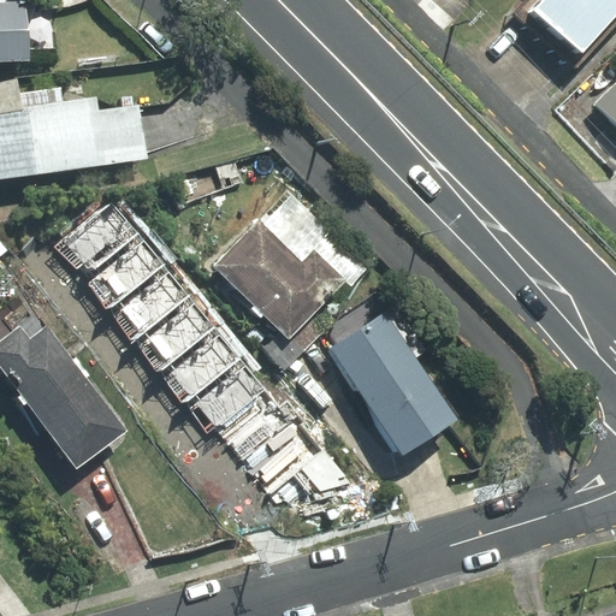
[(521,0),(503,19),(552,67),(615,0),(521,0)]
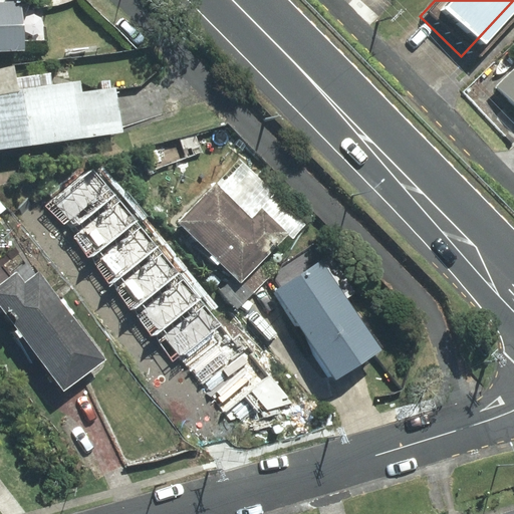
[(0,51),(24,52),(25,1),(0,1),(0,51)]
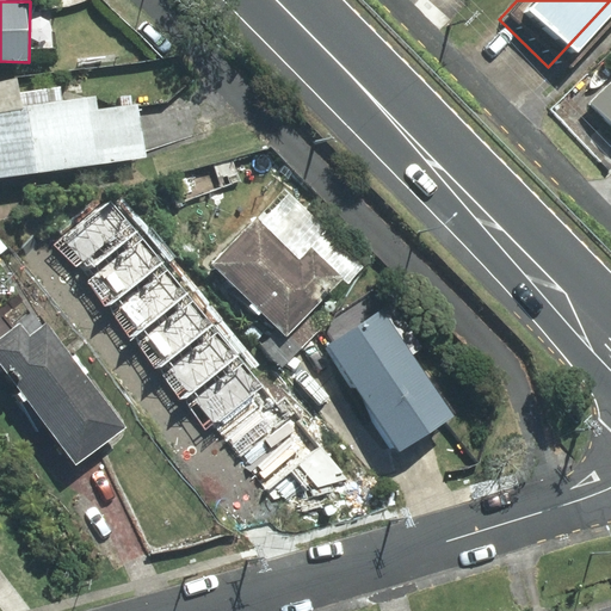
[(610,76),(573,112),(610,149),(610,76)]
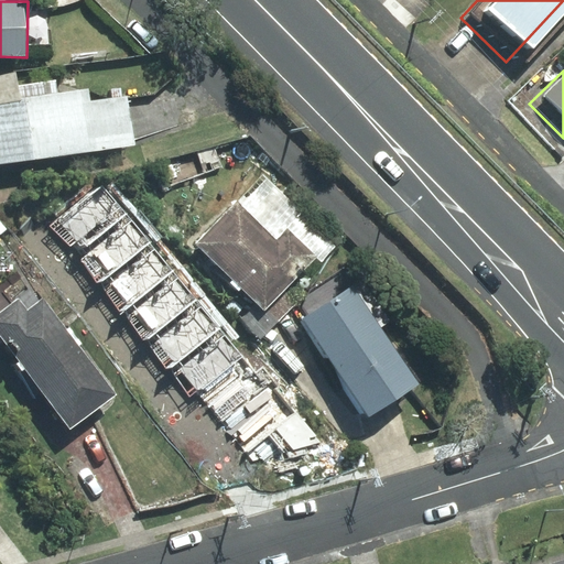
[(0,77),(0,165),(138,145),(128,80),(18,97),(15,76),(0,77)]
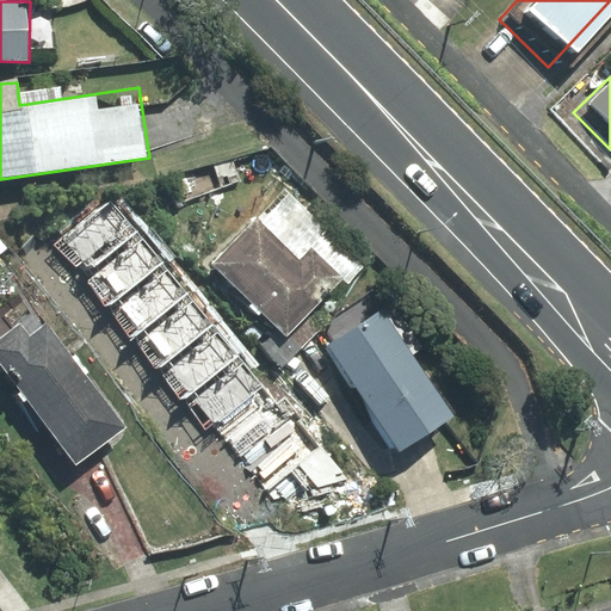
[(314,335),(302,323),(333,294),(346,281),(310,245),(297,258),(255,217),(214,261),(279,327),(260,346),(283,368),(314,335)]
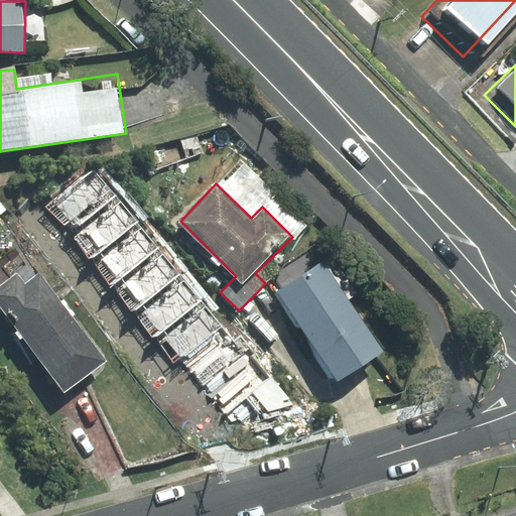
[(184,252),(132,239),(135,227),(93,216),(90,228),(76,280),(187,309),(198,272),(180,268),(184,252)]
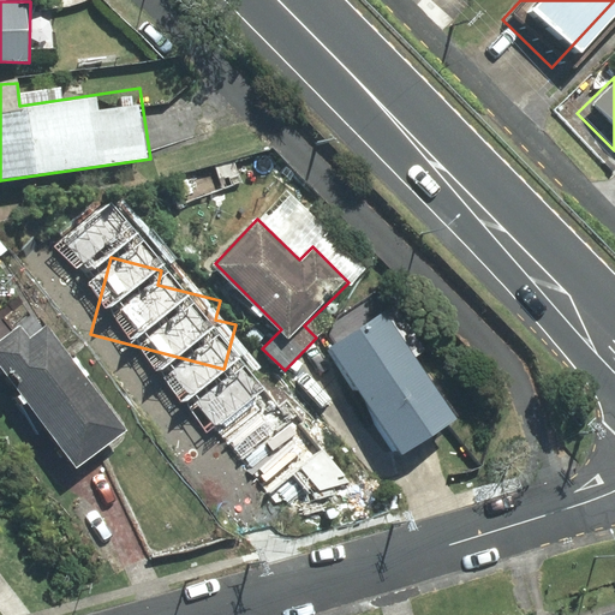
[(316,333),(399,453),(458,413),(375,293),(316,333)]
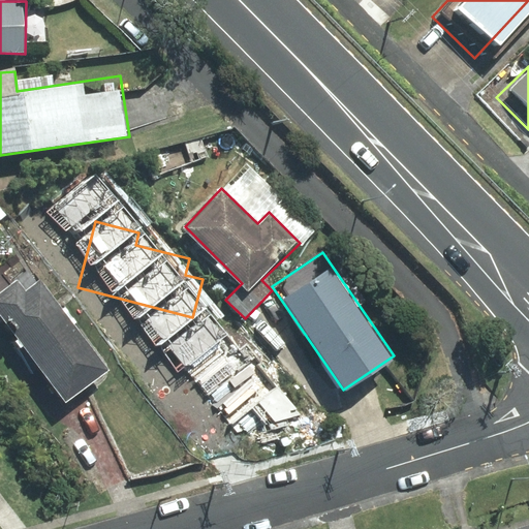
[(0,292),(0,315),(66,400),(107,368),(30,270),(0,292)]
